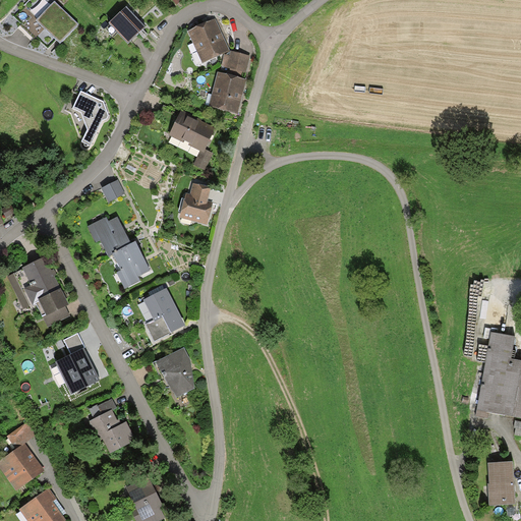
[(50,51),(74,24),(48,0),(44,0),(21,23),(50,51)]
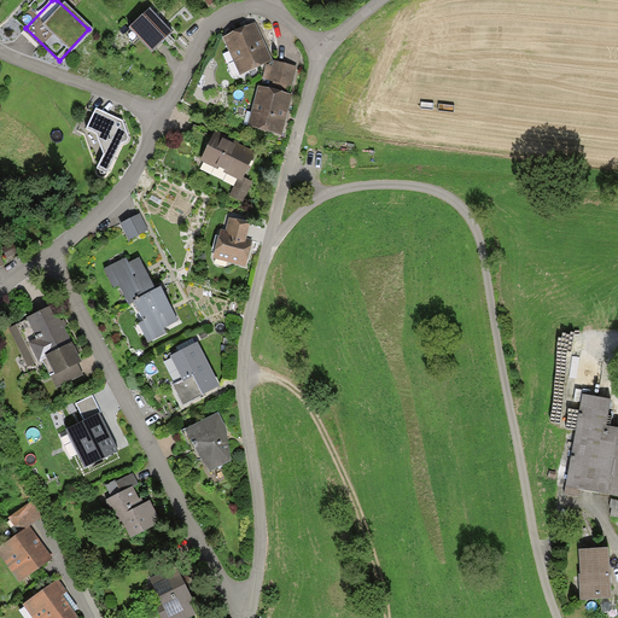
[(167,36),(145,12),(128,28),(150,52),(167,36)]
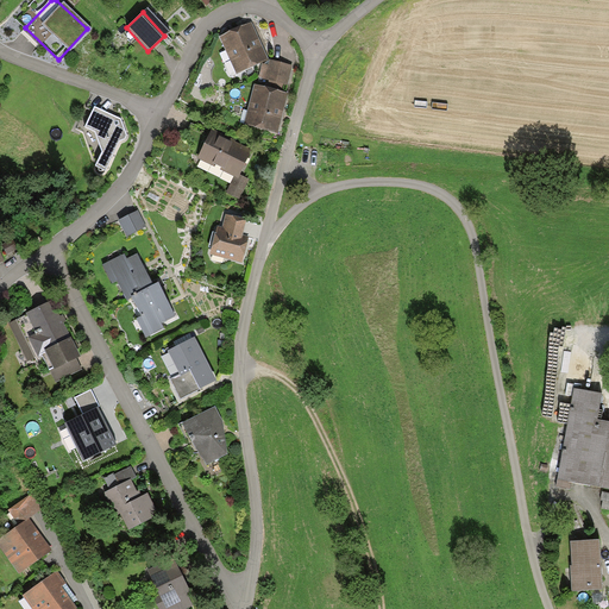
[(248,24),(218,39),(236,76),(267,61),(248,24)]
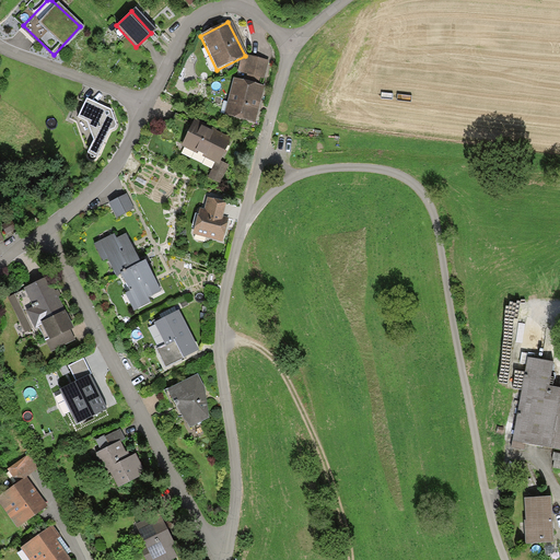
[(236,78),(234,78),(223,114),(257,124),(268,85),(264,84),(270,61),(248,55),(246,61),(241,59),(236,78)]
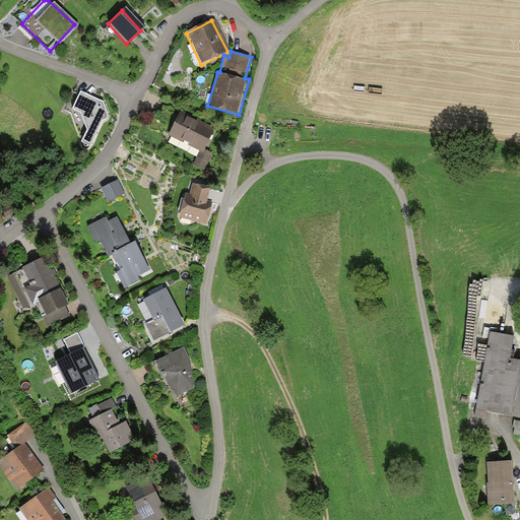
[(79,141),(86,145),(100,120),(106,117),(99,88),(77,80),(72,91),(76,93),(69,108),(77,111),(85,129),(79,141)]
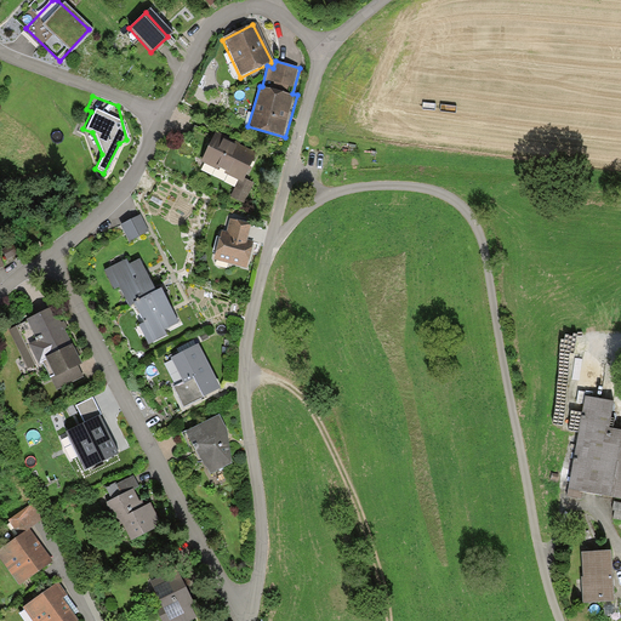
[(255,157),(212,136),(200,160),(243,181),(255,157)]
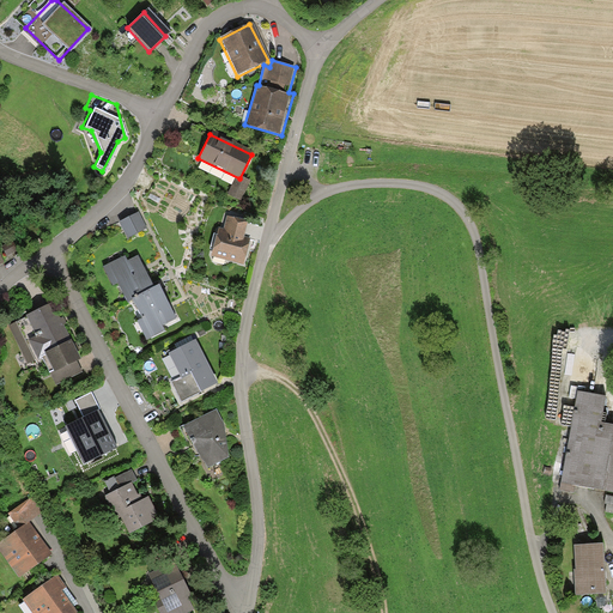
[(135,213),(117,222),(126,238),(144,229),(135,213)]
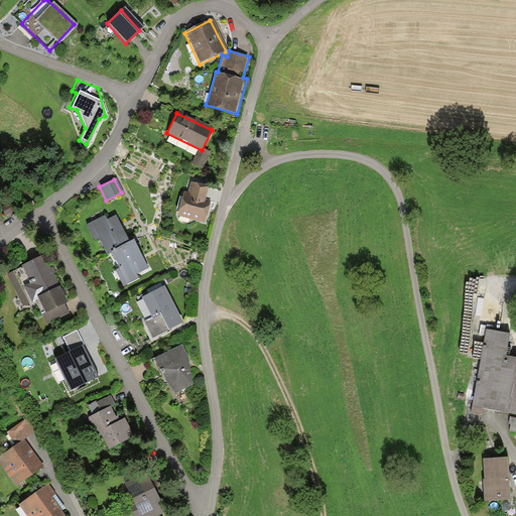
[(182,192),(176,216),(204,223),(210,201),(205,199),(209,184),(191,180),(187,195),(182,192)]
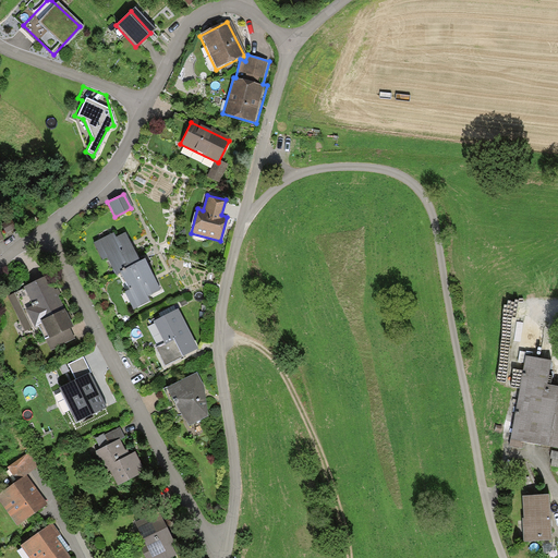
[(1,225),(5,233),(15,228),(11,219),(1,225)]
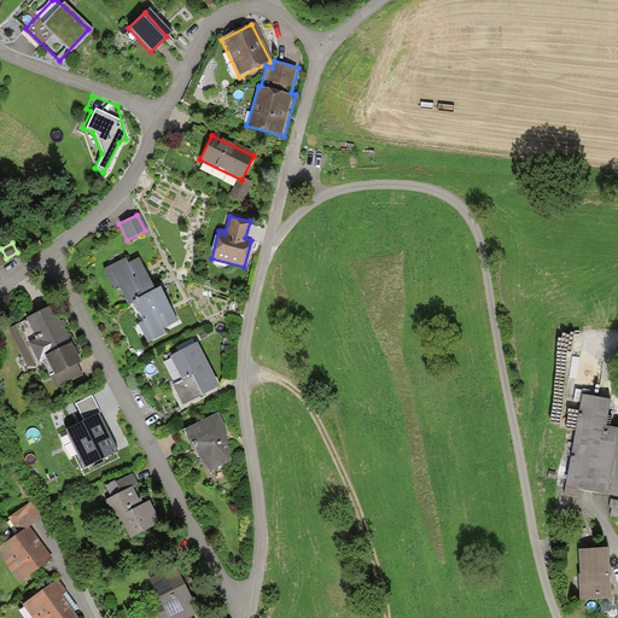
[(114,263),(99,270),(110,291),(117,287),(126,304),(133,302),(153,291),(136,257),(116,268),(114,263)]
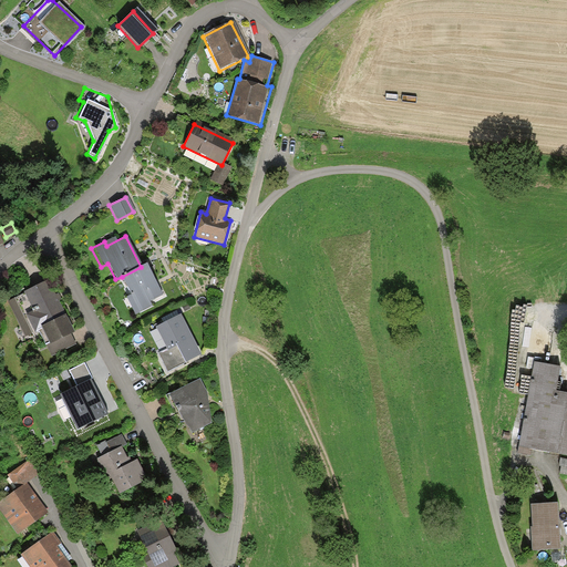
[(144,265),(141,267),(122,277),(132,295),(126,298),(134,312),(148,305),(146,301),(161,295),(144,265)]
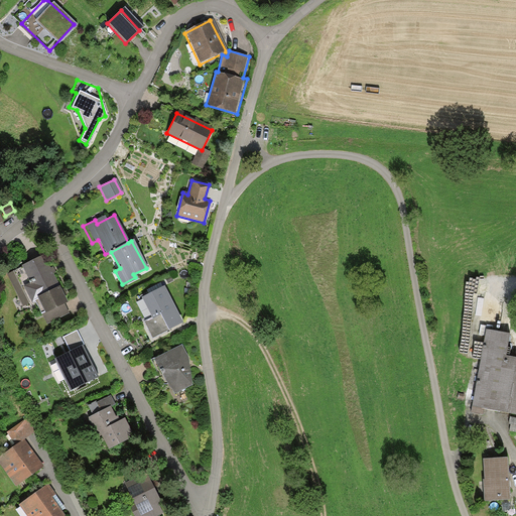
[(42,256),(5,275),(21,308),(36,301),(43,313),(65,302),(42,256)]
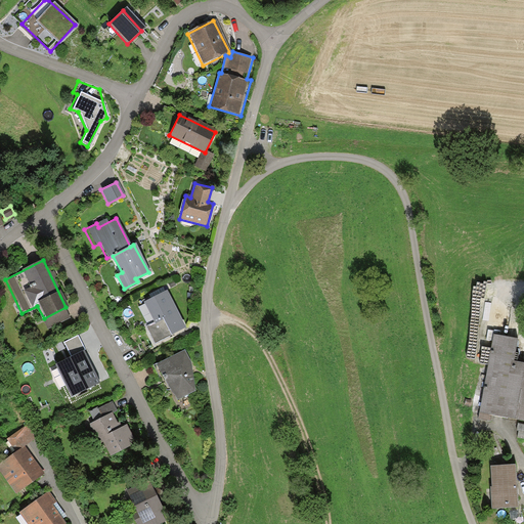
[(146,325),(143,326),(154,345),(185,328),(163,287),(147,295),(150,300),(137,308),(146,325)]
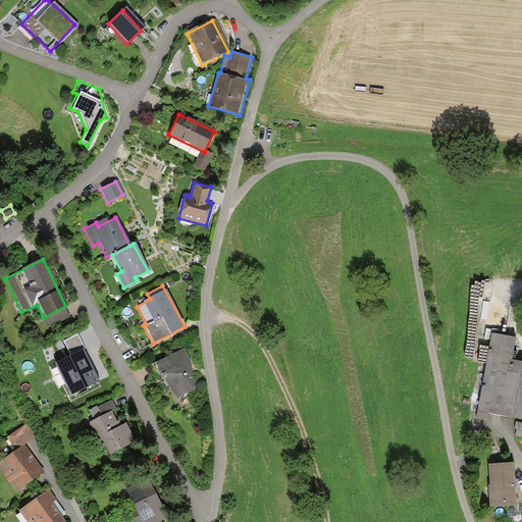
[(517,337),(490,332),(475,418),(487,420),(488,415),(521,420),(521,362),(513,361),(517,337)]
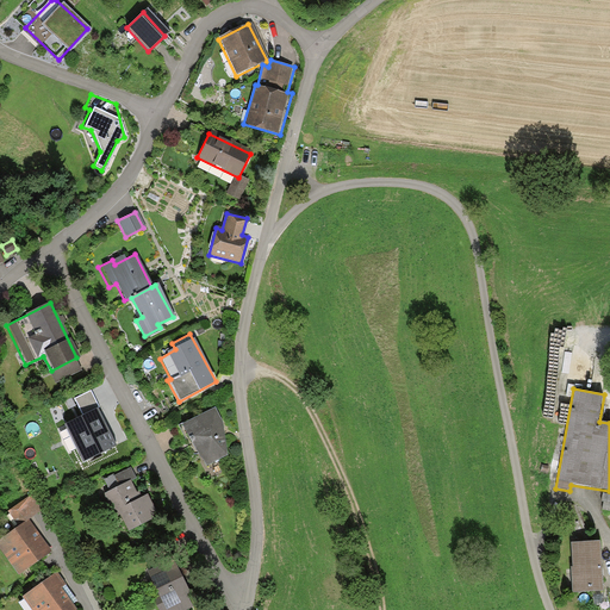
[(213,406),(179,425),(204,468),(226,455),(222,422),(213,406)]
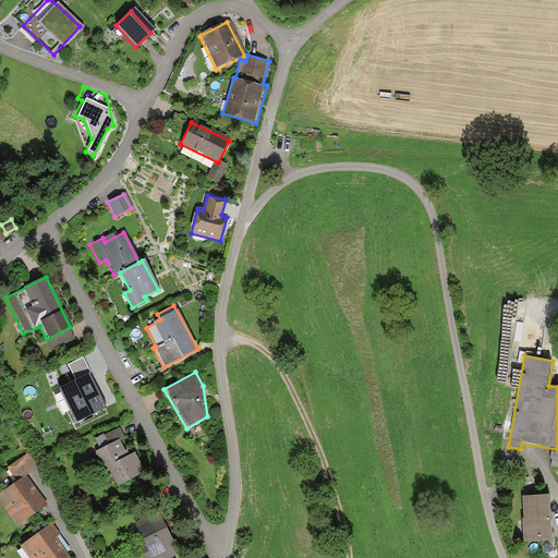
[(86,375),(60,387),(76,421),(101,409),(104,411),(116,405),(109,391),(97,397),(86,375)]
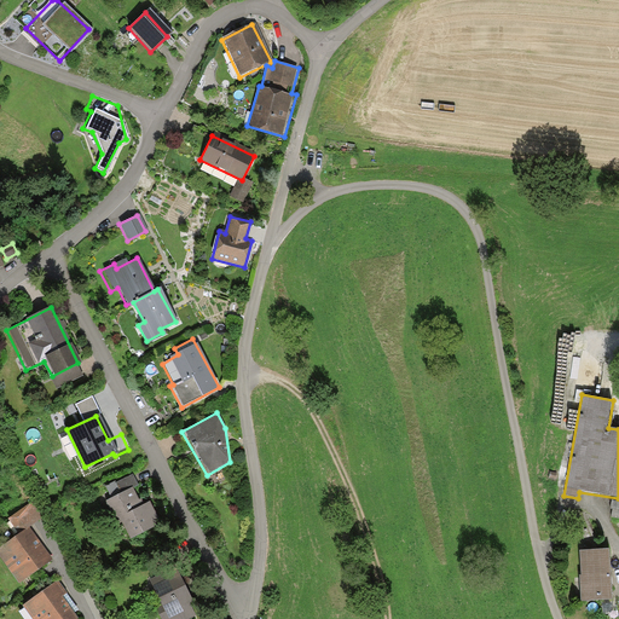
[(131,486),(103,502),(116,526),(121,524),(129,539),(160,522),(148,501),(142,504),(131,486)]
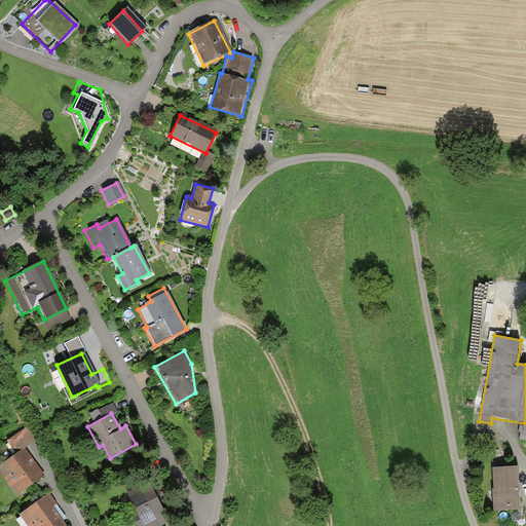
[(25,427),(10,438),(20,450),(34,440),(25,427)]
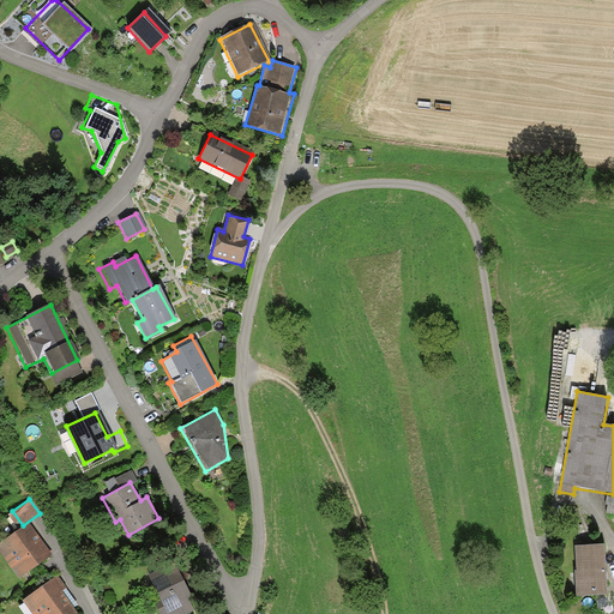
[(25,524),(0,543),(0,558),(17,579),(48,555),(25,524)]
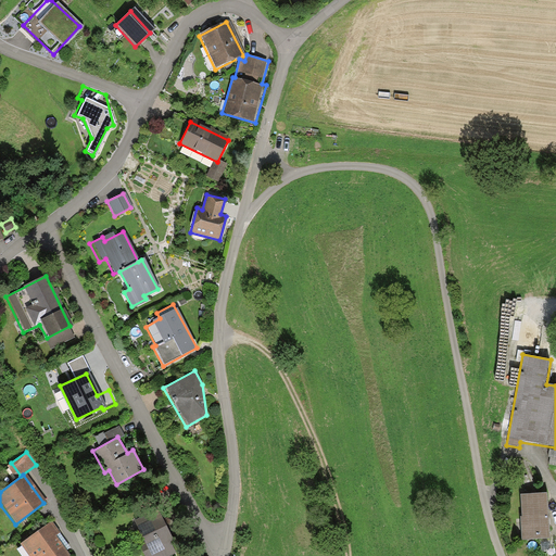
[(547,494),(520,495),(522,540),(550,539),(547,494)]
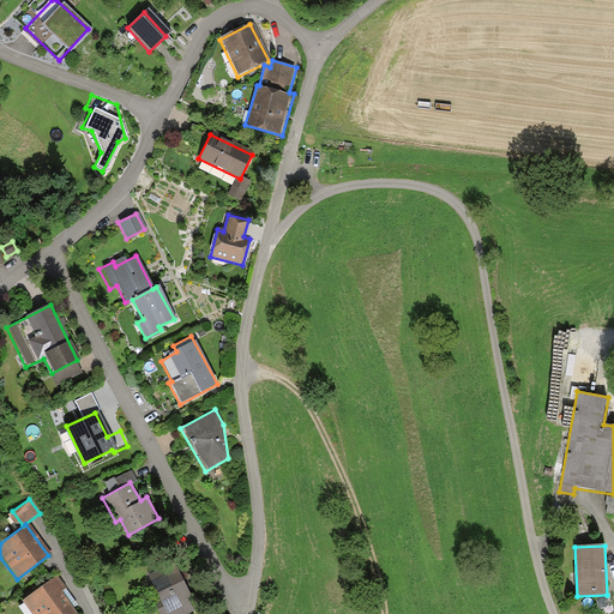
[(158,601),(154,605),(157,613),(184,613),(192,611),(188,602),(193,600),(173,561),(145,575),(158,601)]
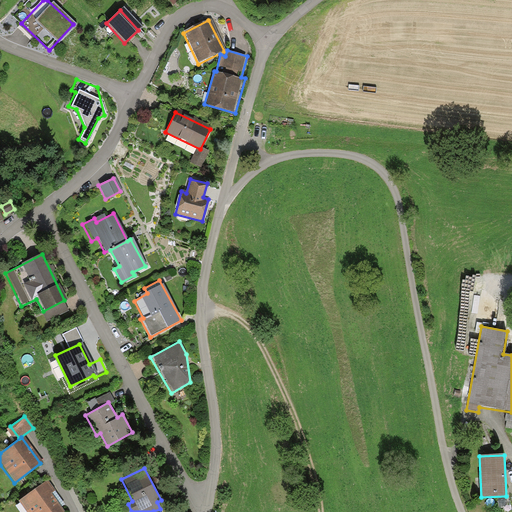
[(47,481),(19,502),(26,511),(59,511),(62,510),(50,494),(54,491),(47,481)]
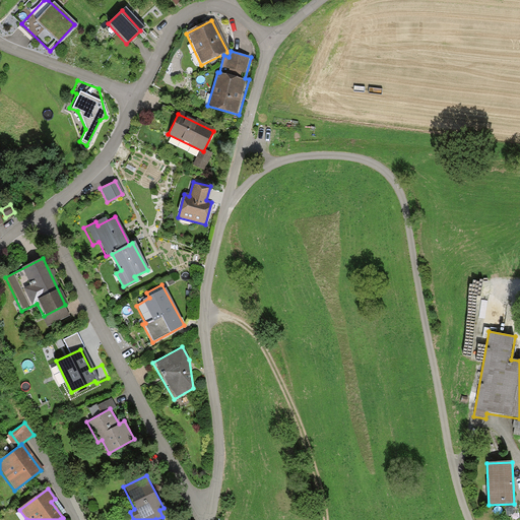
All buildings are outlined.
